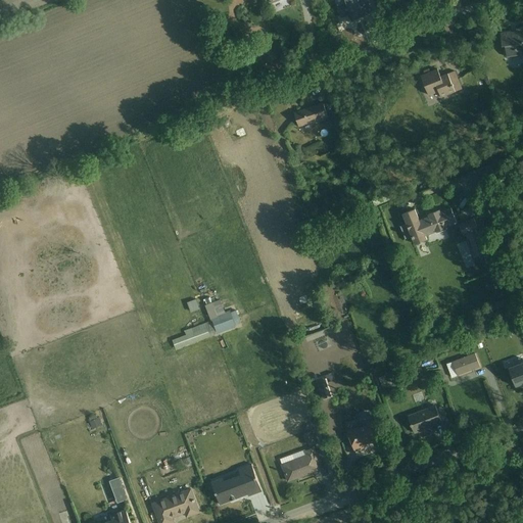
[(366,0),(343,0),(345,2),(335,6),(339,15),(345,13),(348,20),(371,11),(366,0)]
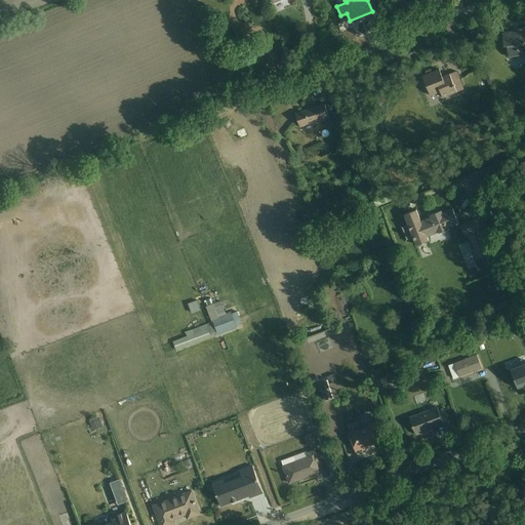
[(508,54),(524,53),(524,30),(508,31),(508,54)]
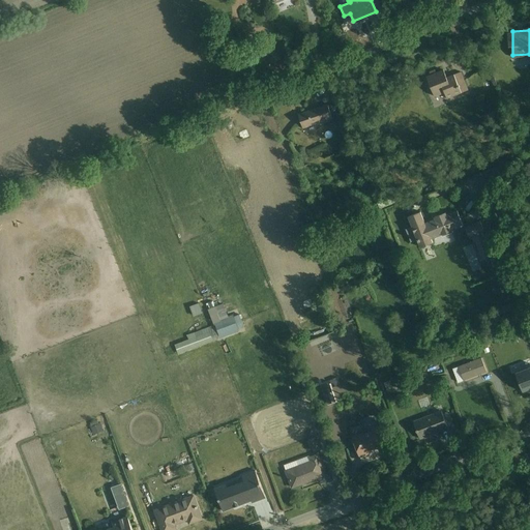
[(448,96),(463,91),(452,67),(428,78),(436,96),(446,91),(448,96)]
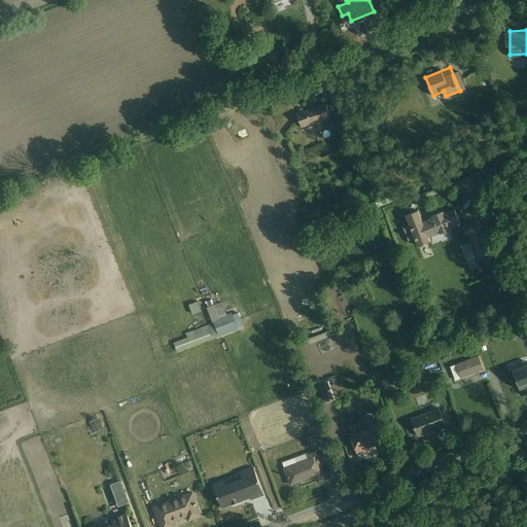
[(304,129),(334,118),(328,103),(299,112),(304,129)]
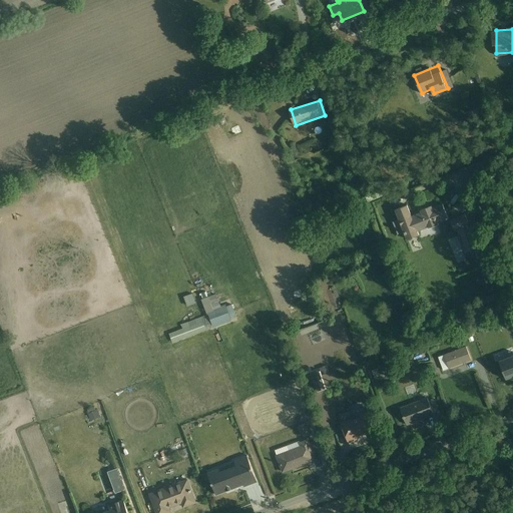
[(396,208),(409,240),(423,234),(422,230),(453,217),(445,199),(415,212),(411,202),(396,208)]
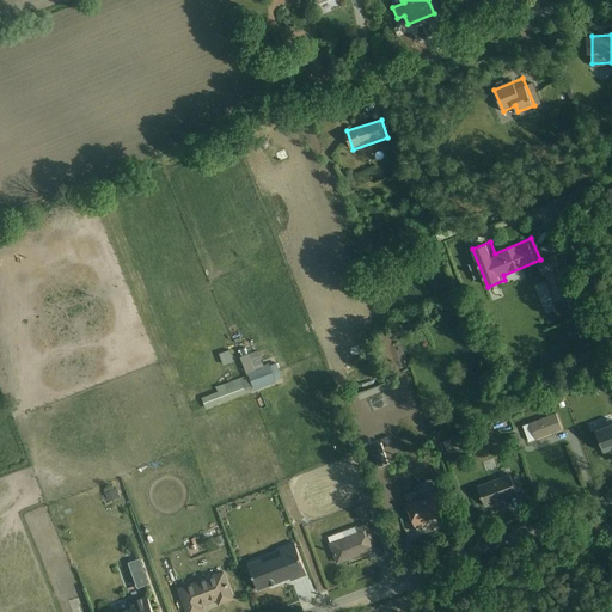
[(545,273),(555,301),(569,297),(560,265),(558,265),(556,259),(538,265),(540,274),(545,273)]
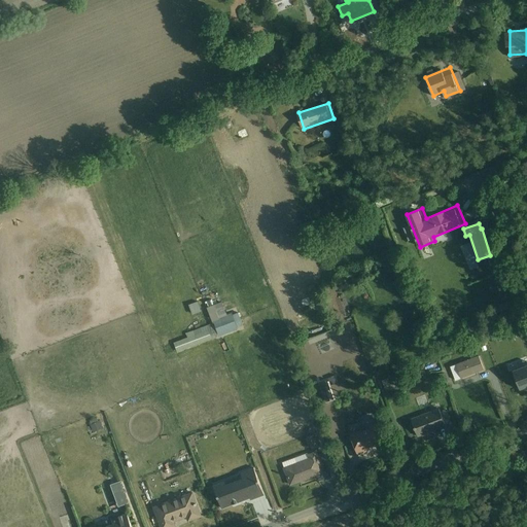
[(205,303),(212,322),(185,332),(187,336),(172,342),(175,352),(243,328),(237,311),(226,315),(220,297),(205,303)]
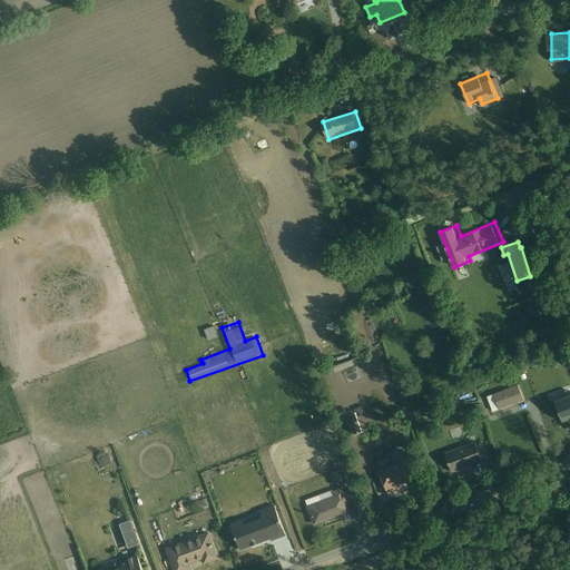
[(206,338),(215,337),(214,326),(205,327),(206,338)]
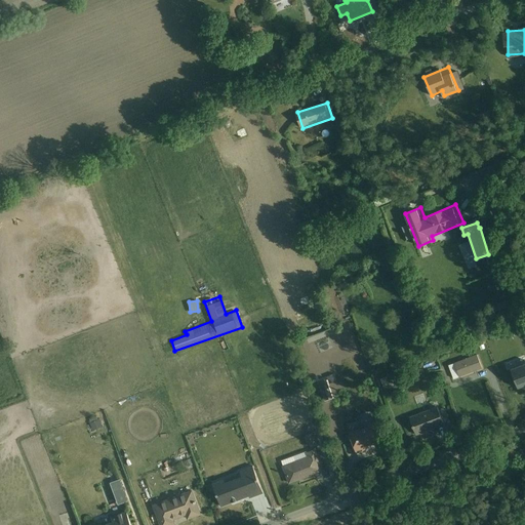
[(314,356),(321,353),(317,342),(310,345),(314,356)]
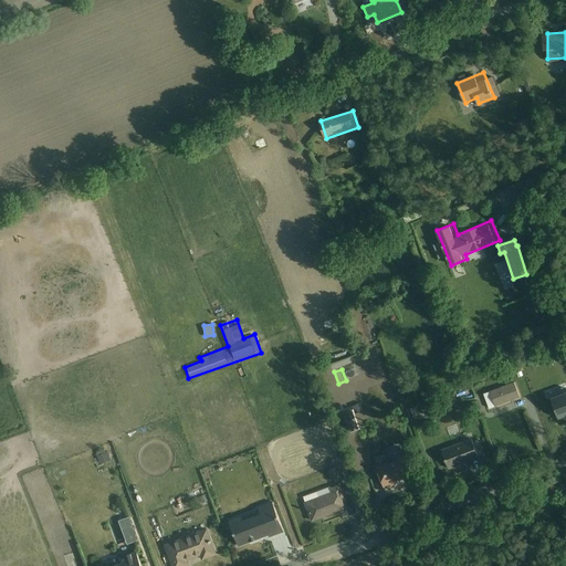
[(492,410),(523,398),(515,381),(485,394),(492,410)]
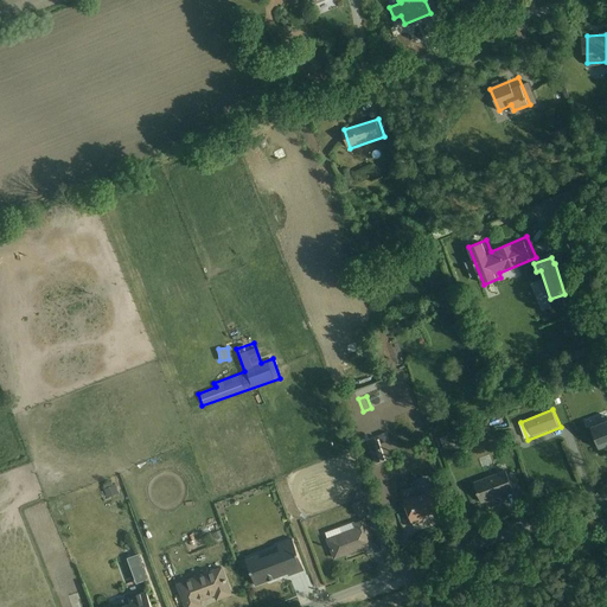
[(606,429),(593,435),(599,449),(606,445),(606,429)]
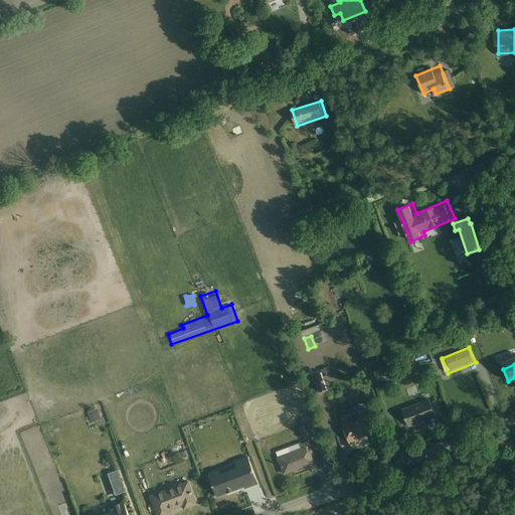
[(410,427),(439,416),(432,398),(403,408),(410,427)]
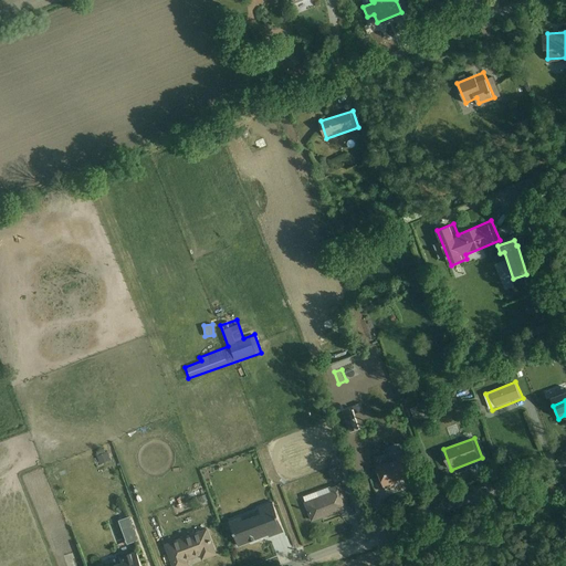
[(95,452),(98,462),(108,459),(104,449),(95,452)]
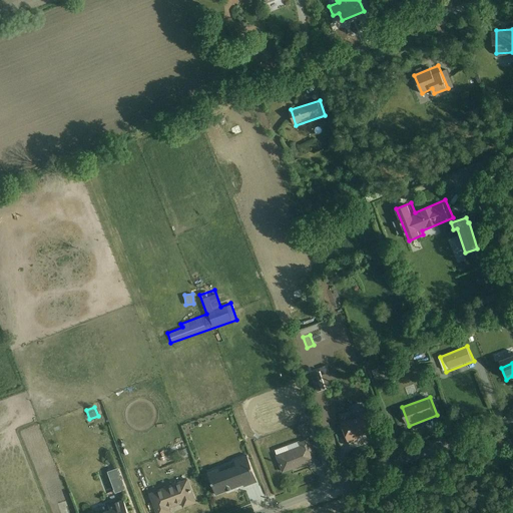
[(350,440),(377,429),(370,411),(343,422),(350,440)]
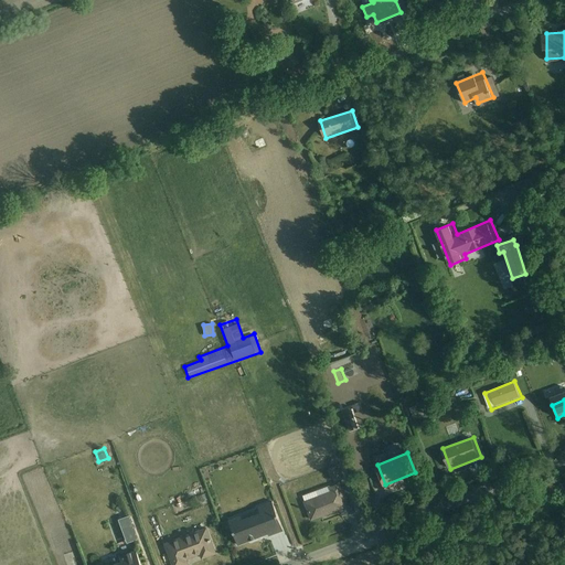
[(329,478),(340,476),(337,466),(326,468),(329,478)]
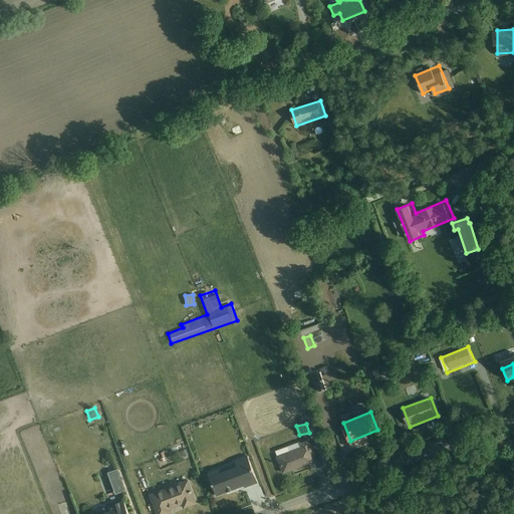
[(284,474),(316,461),(309,442),(277,454),(284,474)]
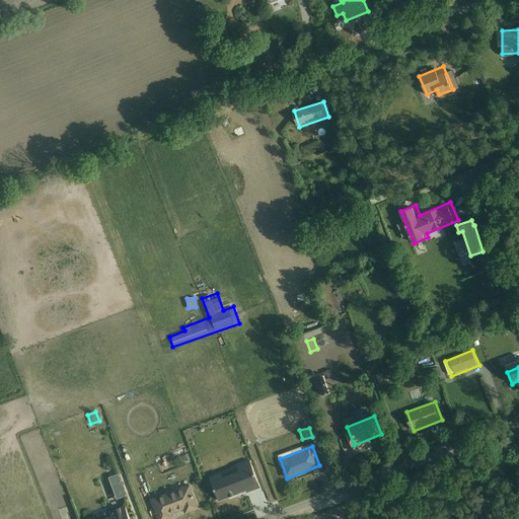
[(219,500),(263,486),(254,461),(211,475),(219,500)]
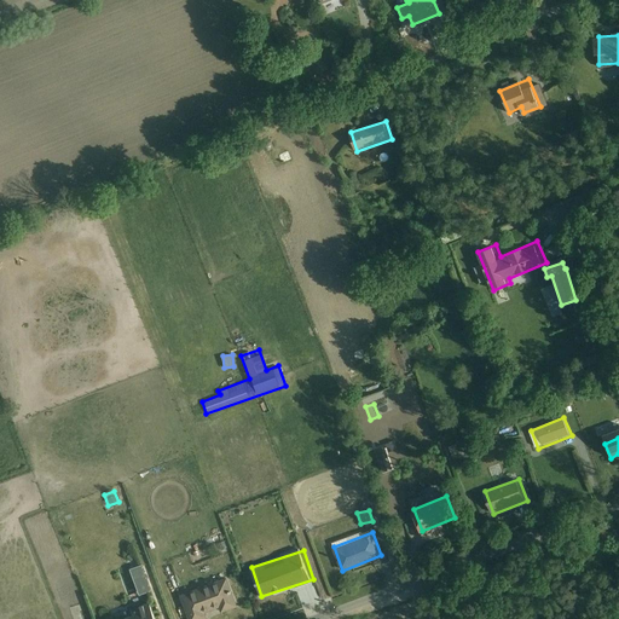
[(127,568),(136,596),(129,597),(132,606),(142,603),(139,593),(150,590),(143,563),(127,568)]
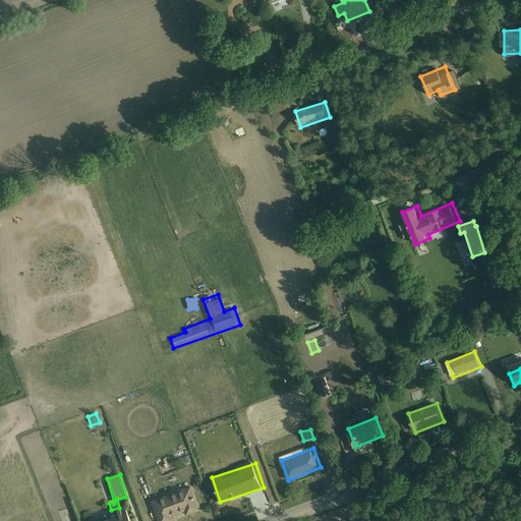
[(160,520),(171,520),(201,511),(193,487),(154,501),(160,520)]
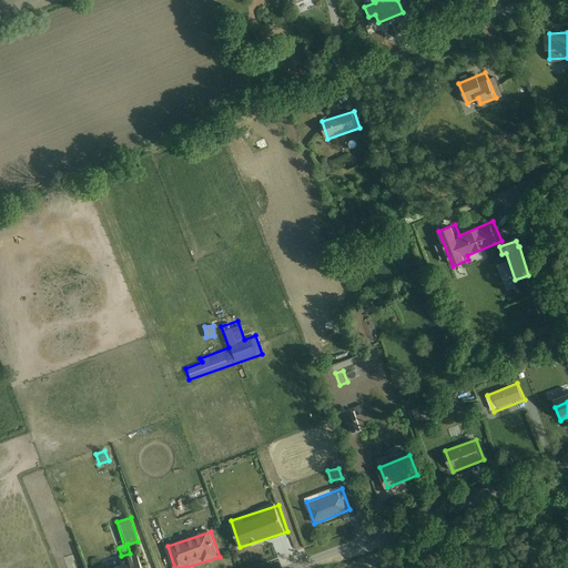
[(102,567),(145,567),(140,551),(102,566),(102,567)]
